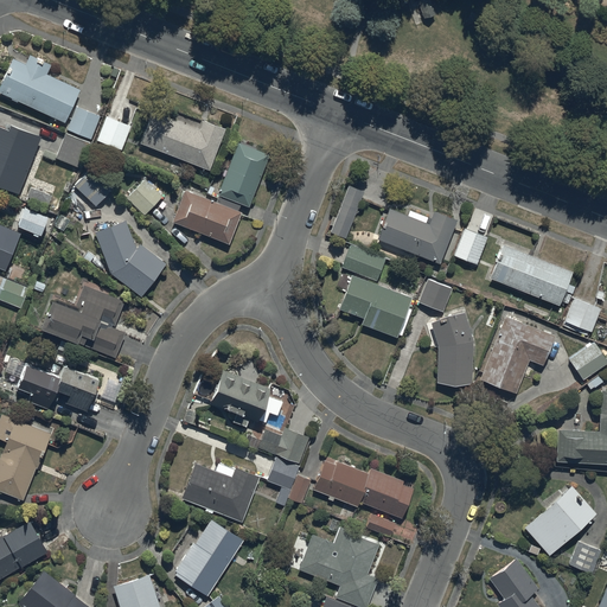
[(429,0),(422,0),(419,1),(420,5),(423,16),(425,19),(435,14),(429,0)]
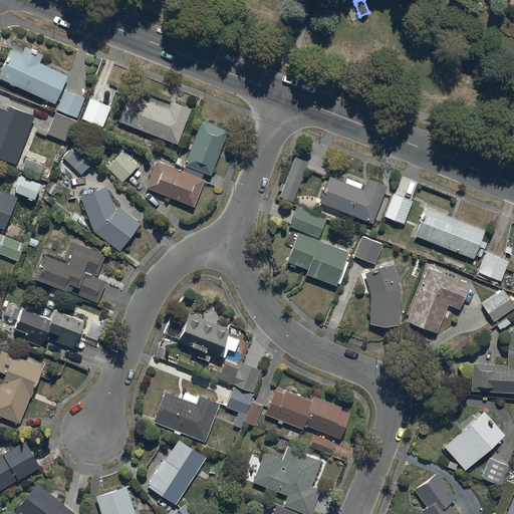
[(0,70),(0,76),(54,102),(67,74),(39,61),(43,53),(25,45),(21,53),(11,48),(0,70)]
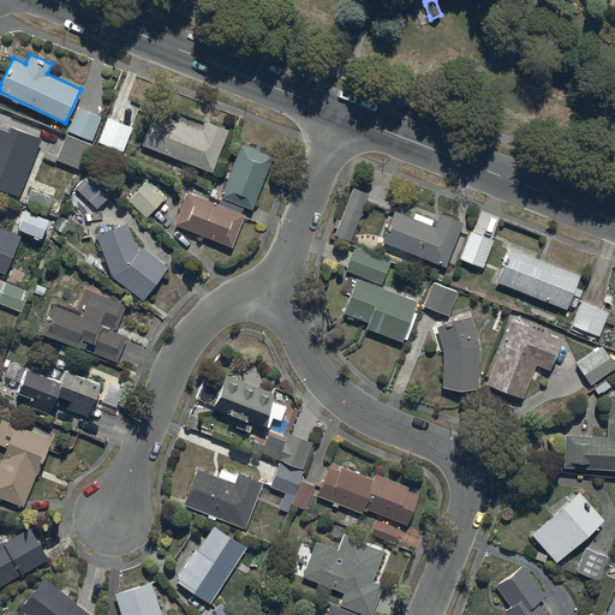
[(67,130),(93,139),(101,117),(77,107),(67,130)]
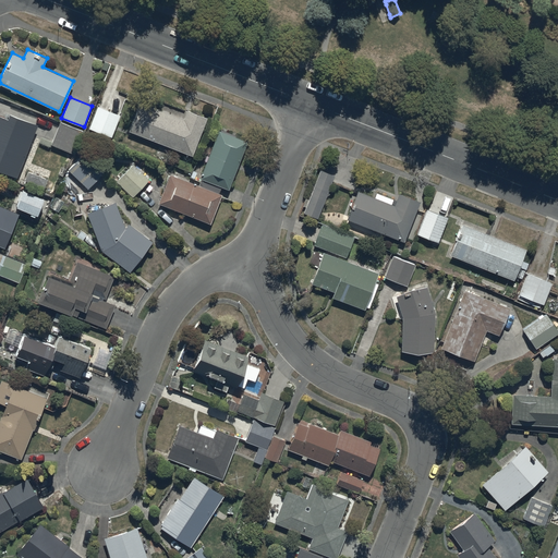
[(140,101),(129,131),(192,156),(207,118),(187,110),(184,119),(140,101)]
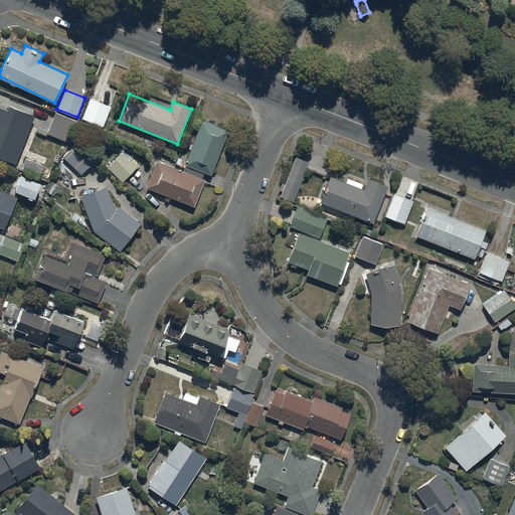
[(82,118),(103,126),(111,106),(90,98),(82,118)]
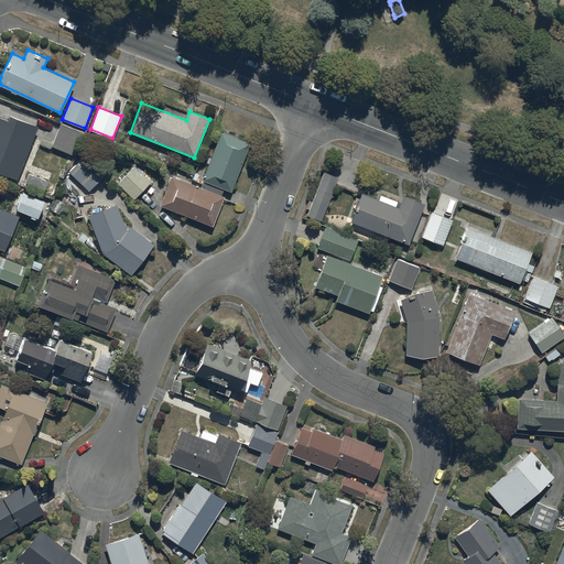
[(0,171),(17,179),(38,126),(9,115),(8,119),(0,116),(0,171)]
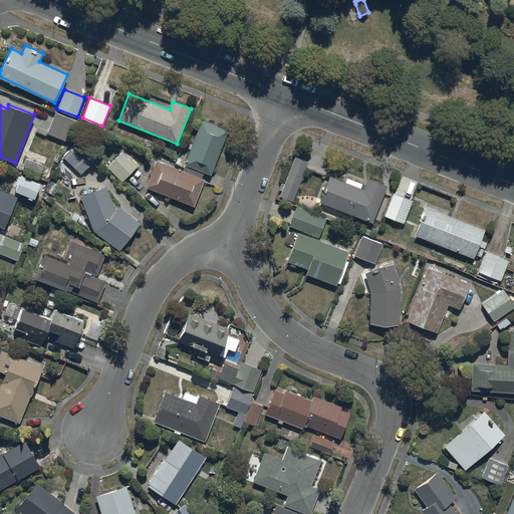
[(55,112),(47,134),(67,141),(75,120),(55,112)]
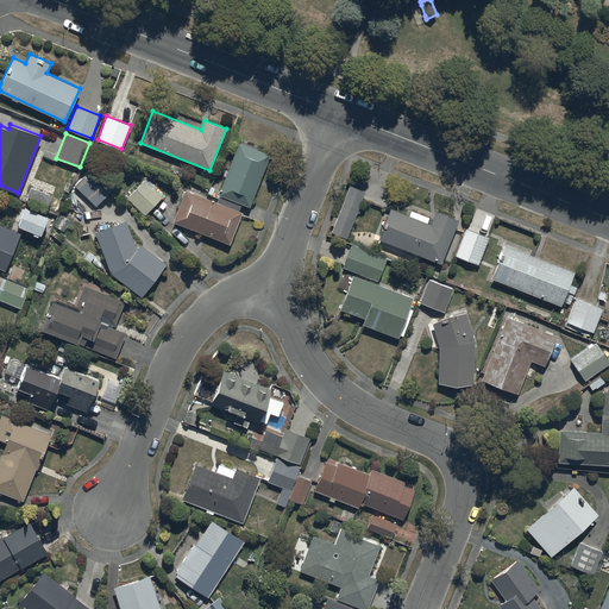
[(218,194),(250,206),(270,155),(238,142),(218,194)]
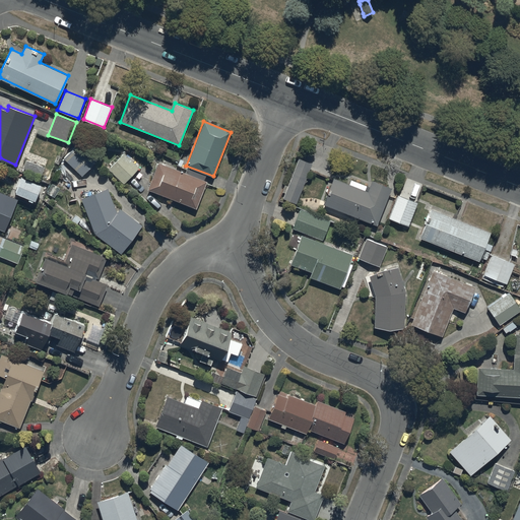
[(63,158),(82,176),(96,160),(77,143),(63,158)]
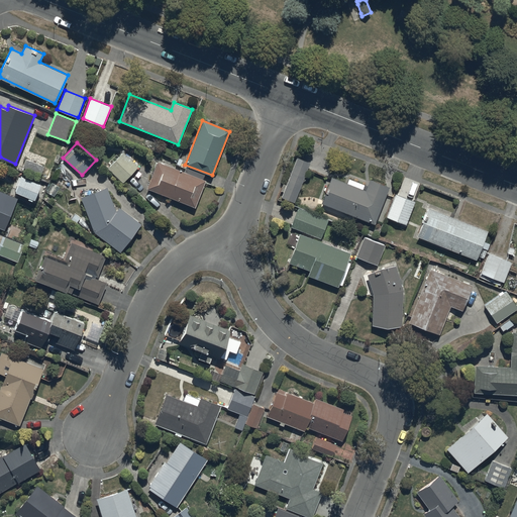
[(108,169),(123,183),(138,166),(122,151),(108,169)]
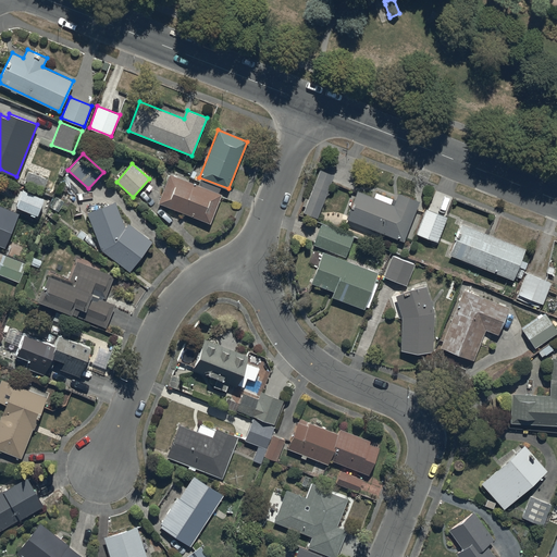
[(304,213),(318,218),(334,175),(320,170),(304,213)]
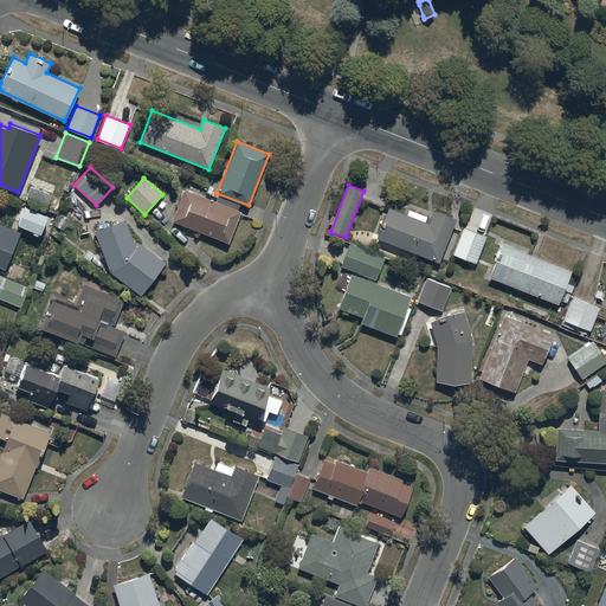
[(229,243),(240,211),(185,189),(173,220),(229,243)]
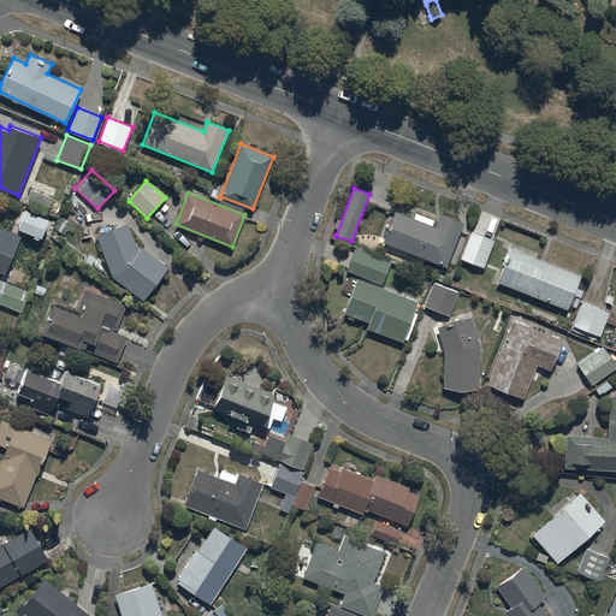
[(25,208),(18,227),(41,236),(48,218),(25,208)]
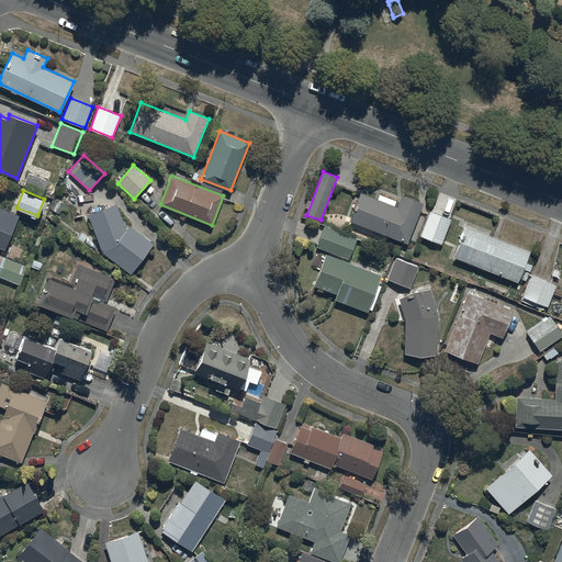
[(360,192),(349,221),(407,244),(423,203),(402,194),(396,206),(360,192)]
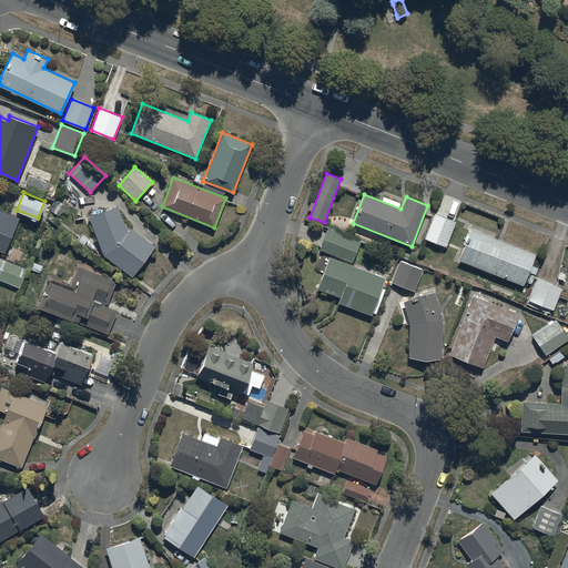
[(118,205),(89,216),(103,255),(132,277),(155,245),(131,227),(128,232),(118,205)]
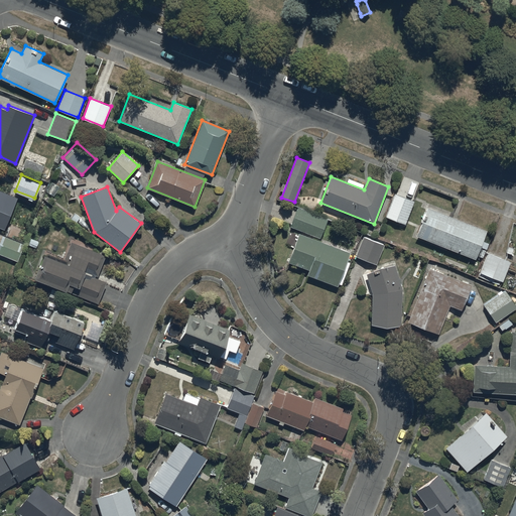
[(0,227),(4,229),(17,197),(0,189),(0,227)]
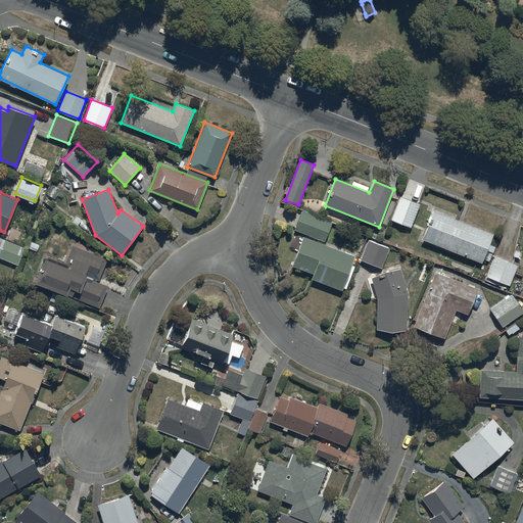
[(400,196),(391,220),(411,227),(420,204),(400,196)]
